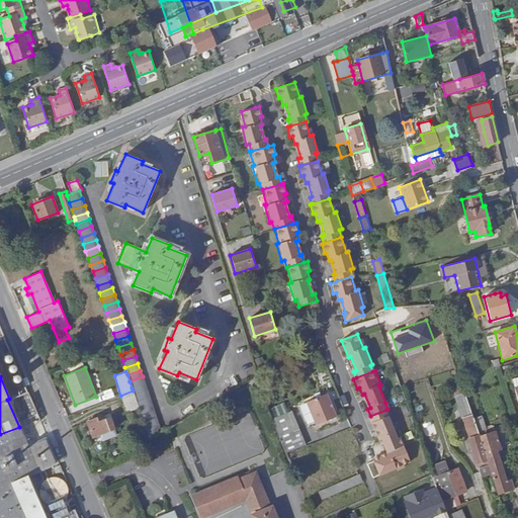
[(145,383),(143,376),(130,381),(132,387),(145,383)]
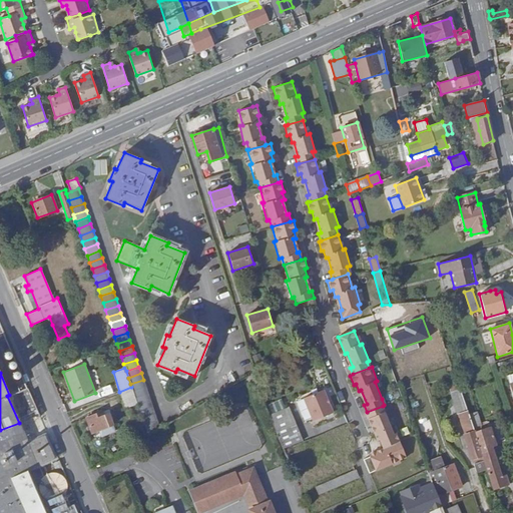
[(37,409),(24,378),(16,382),(24,402),(23,402),(28,414),(37,409)]
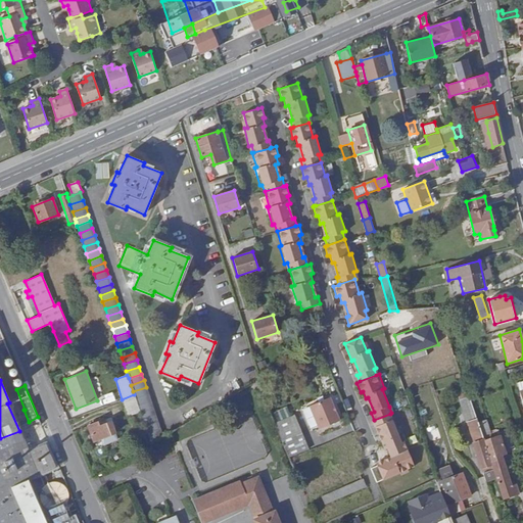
[(148,394),(146,387),(133,391),(134,394),(135,398),(148,394)]
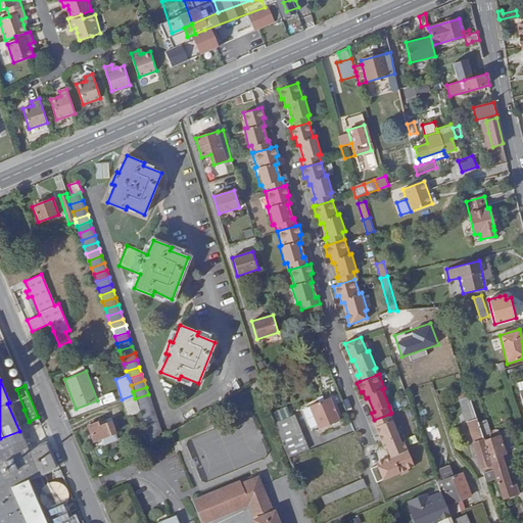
[(469,397),(466,390),(458,393),(460,400),(469,397)]
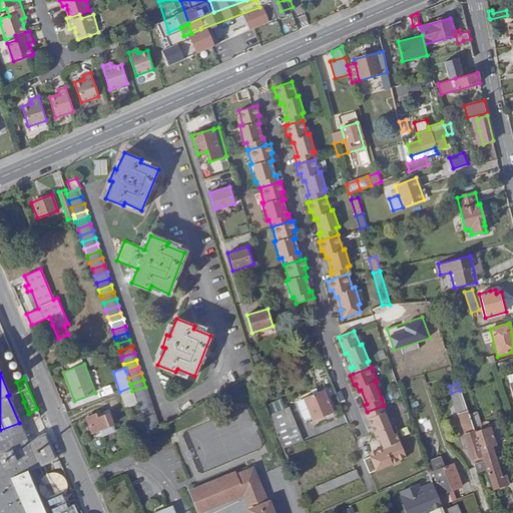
[(321,385),(302,393),(311,415),(331,407),(321,385)]
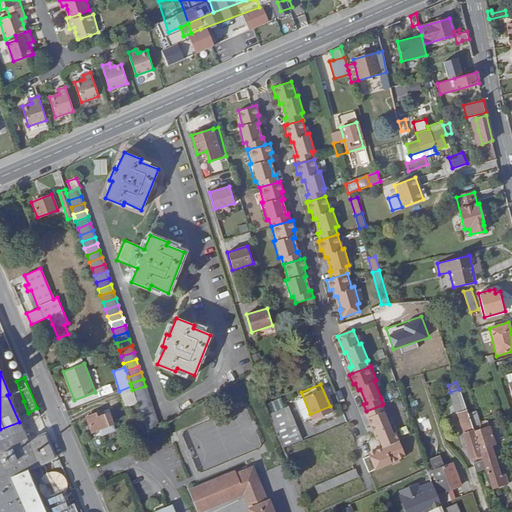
[(137,404),(135,397),(132,390),(131,386),(119,391),(125,408),(137,404)]
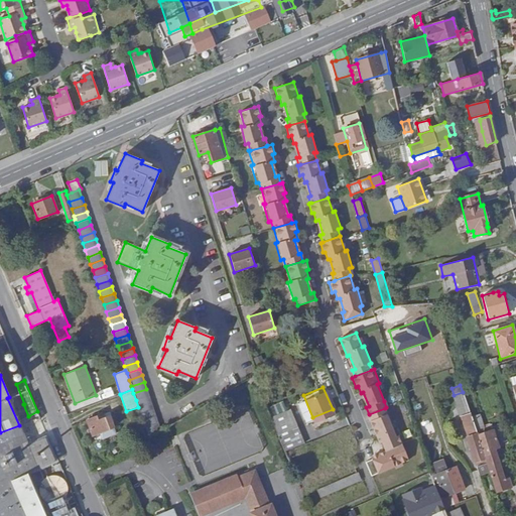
[(136,400),(149,396),(146,389),(133,393),(136,400)]
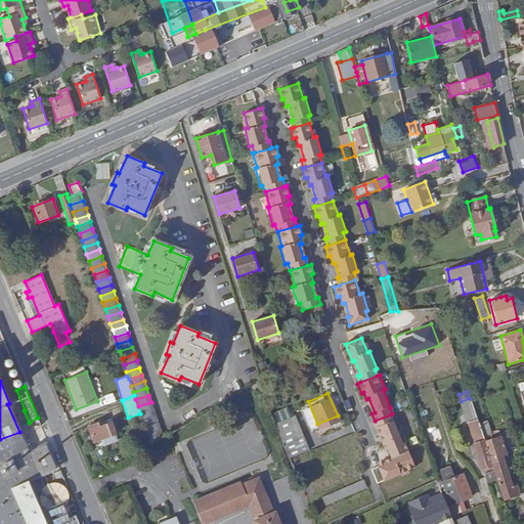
[(479,425),(470,398),(461,401),(468,423),(475,444),(484,441),(479,425)]
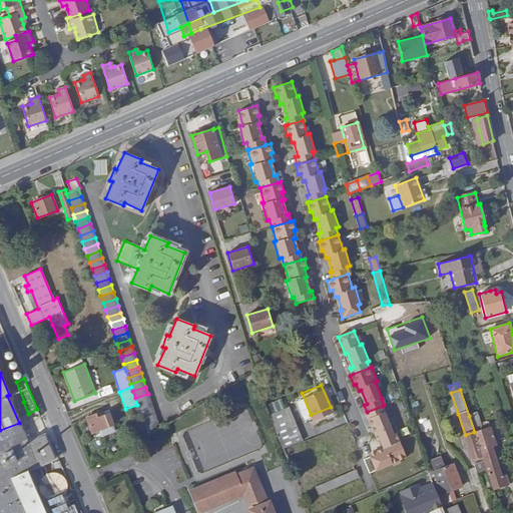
[(150,400),(148,394),(135,398),(137,405),(150,400)]
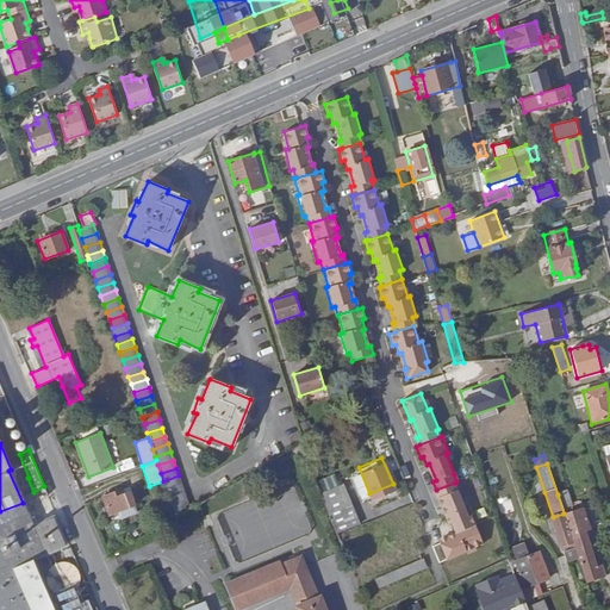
[(181,484),(179,475),(163,481),(166,489),(181,484)]
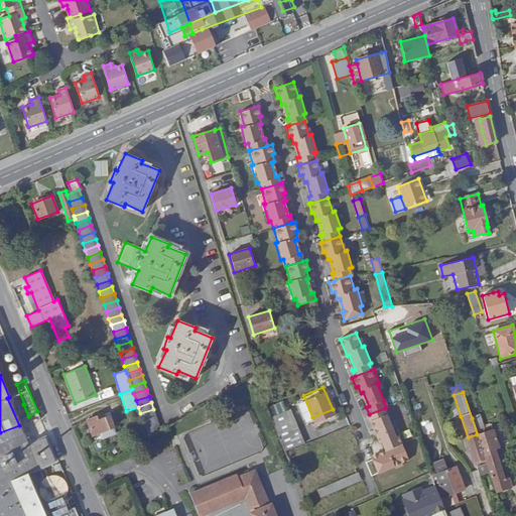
[(282,403),(270,404),(271,413),(283,412),(282,403)]
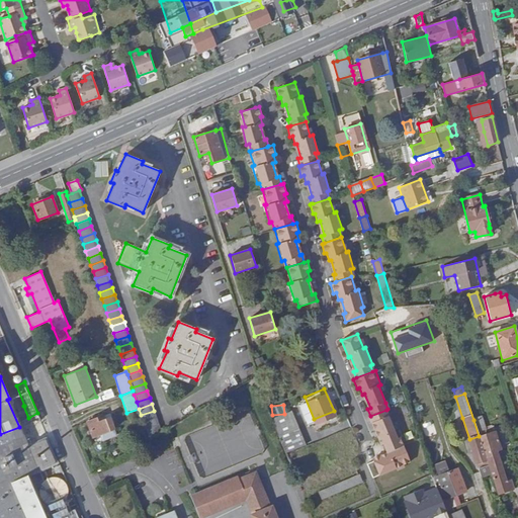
[(294,410),(276,416),(273,406),(270,407),(284,452),(306,446),(294,410)]
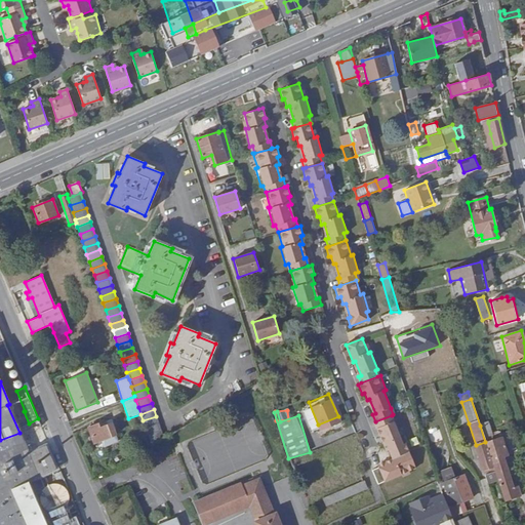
[(375,421),(373,422),(375,430),(378,429),(384,442),(380,443),(385,452),(387,450),(390,459),(409,452),(406,443),(403,444),(392,415),(375,421)]
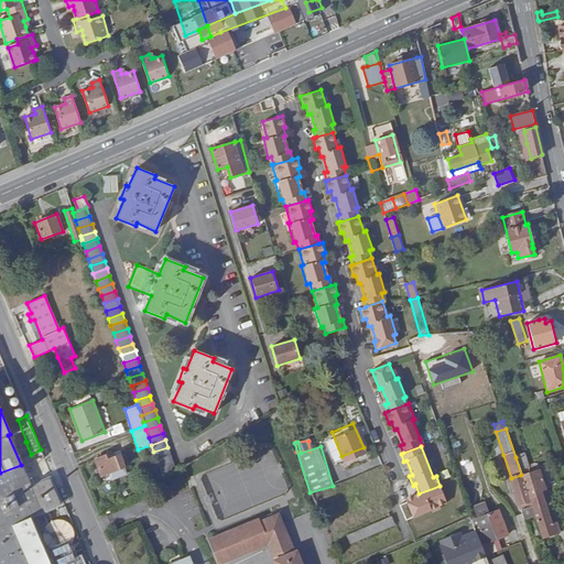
[(170,455),(167,447),(153,452),(156,459),(170,455)]
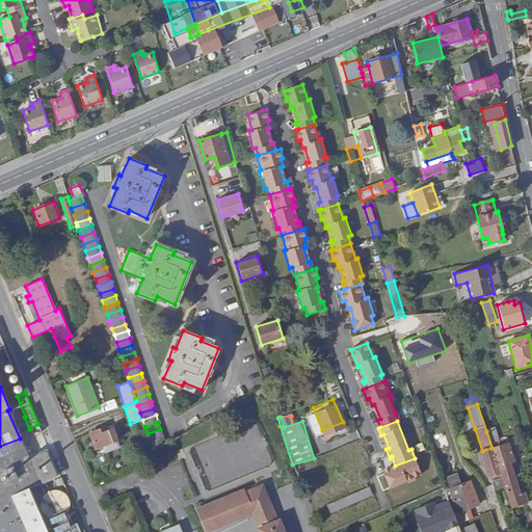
[(117,441),(113,428),(104,431),(103,427),(89,433),(96,449),(117,441)]
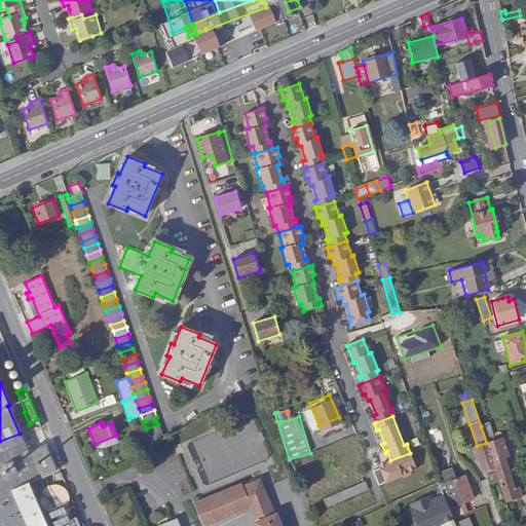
[(509,456),(502,439),(494,441),(489,423),(481,426),(486,443),(494,467),(496,472),(499,481),(505,501),(521,496),(518,487),(514,488),(503,457),(509,456)]
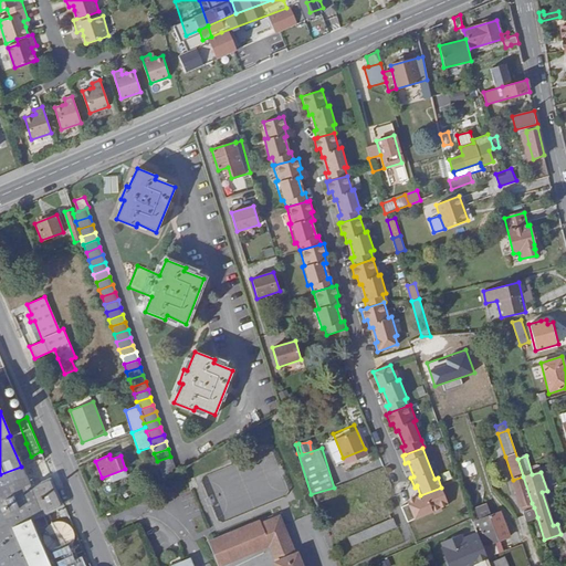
[(174,464),(170,457),(157,461),(159,469),(174,464)]
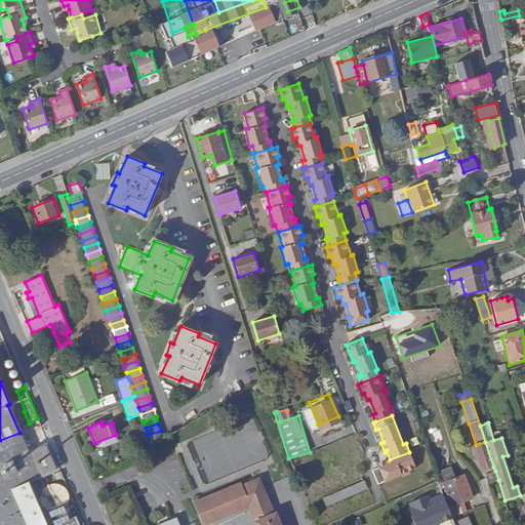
[(163,438),(161,431),(148,435),(151,445),(163,438)]
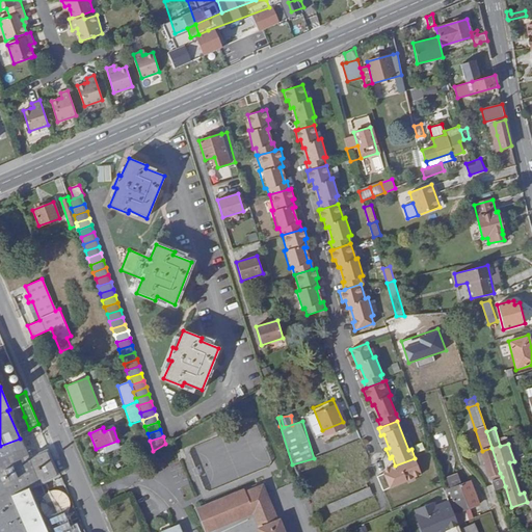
[(0,531),(46,531),(28,487),(57,475),(48,451),(29,459),(20,439),(0,446),(0,531)]
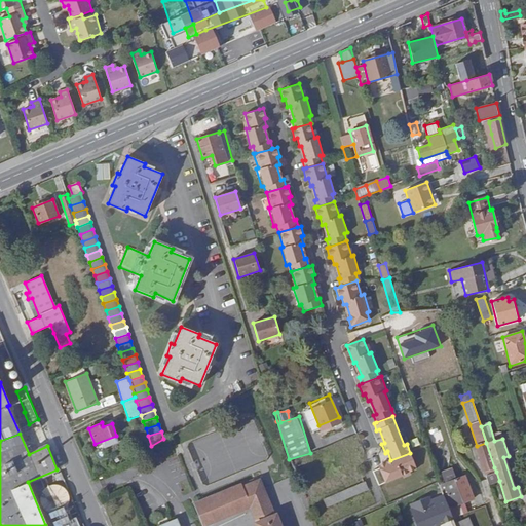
[(494,467),(486,443),(477,446),(476,446),(484,471),(494,467)]
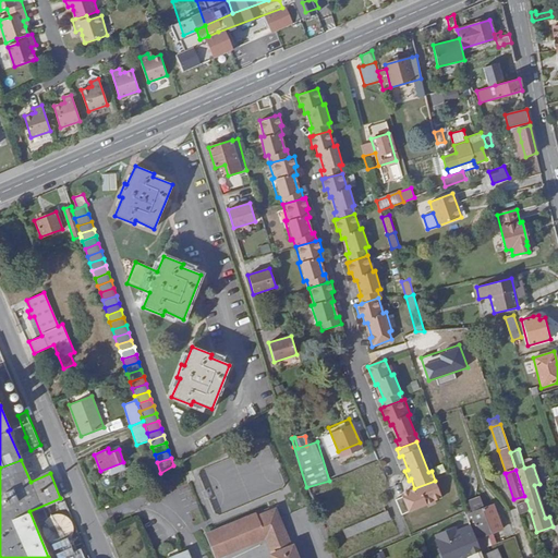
[(435,481),(414,488),(415,490),(401,496),(395,498),(401,514),(426,505),(435,501),(441,499),(435,481)]
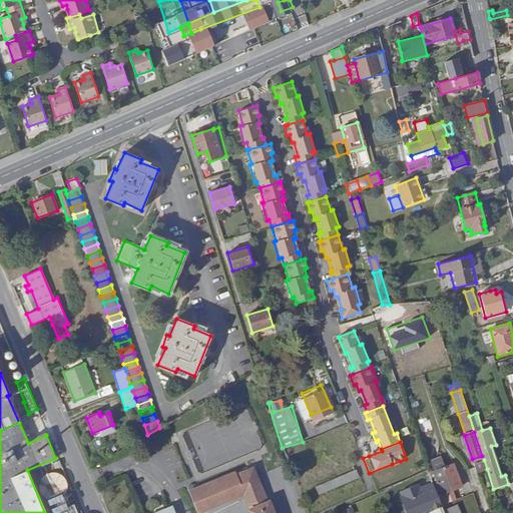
[(462,486),(453,464),(445,467),(441,456),(425,462),(427,471),(428,473),(432,482),(440,504),(446,503),(456,499),(453,490),(462,486)]
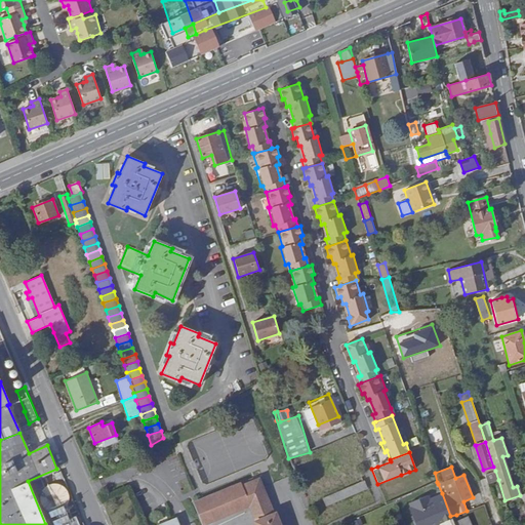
[(498,480),(495,471),(485,475),(487,483),(498,480)]
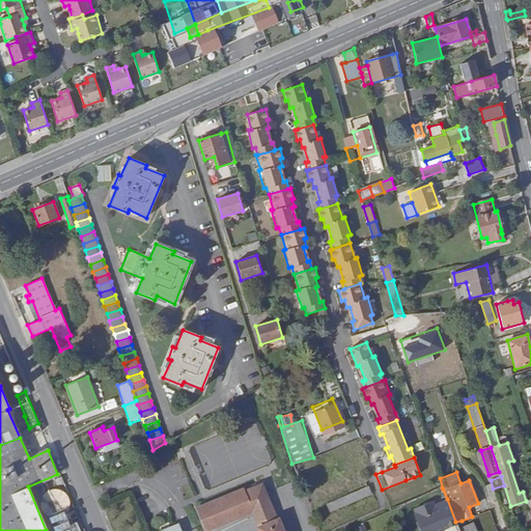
[(245,490),(196,508),(205,530),(253,511),(260,527),(258,528),(259,530),(283,530),(279,519),(277,520),(261,484),(245,491),(245,490)]
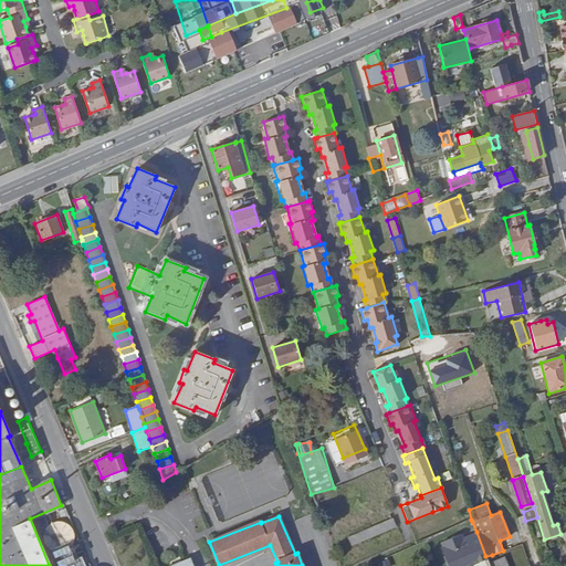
[(352,545),(397,527),(394,517),(348,536),(352,545)]
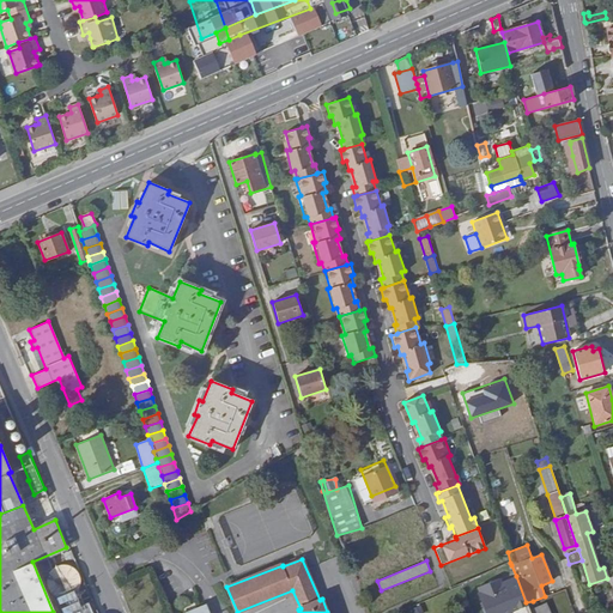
[(516,576),(477,590),(484,612),(510,612),(509,608),(526,602),(516,576)]
